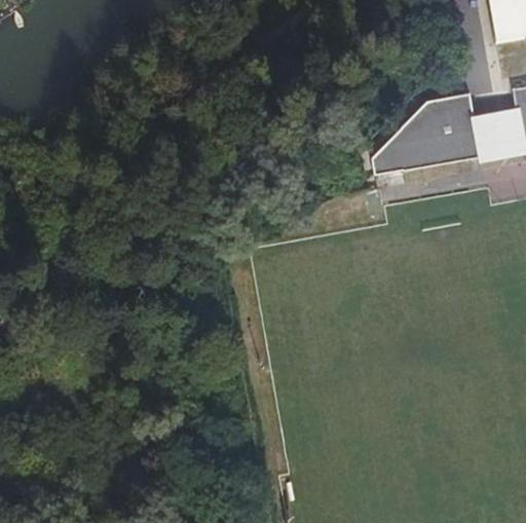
[(488,0),(496,43),(525,38),(525,36),(525,0),(488,0)]
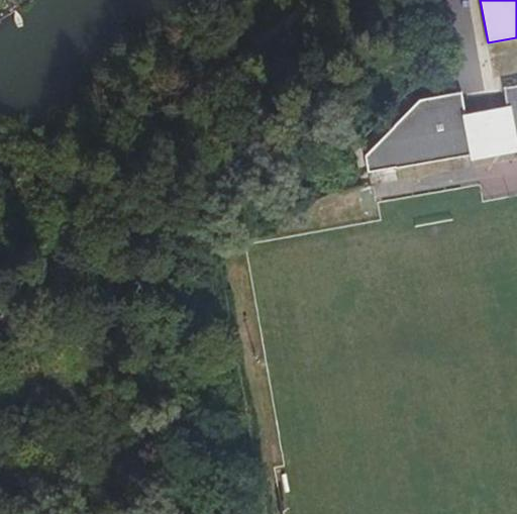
[(516,85),(504,87),(507,108),(514,147),(514,150),(516,149),(516,85)]
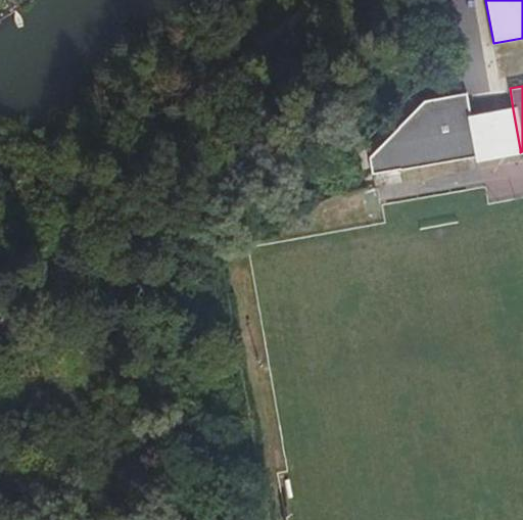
[(493,150),(490,127),(474,129),(468,93),(424,100),(370,154),(373,173),(493,150)]
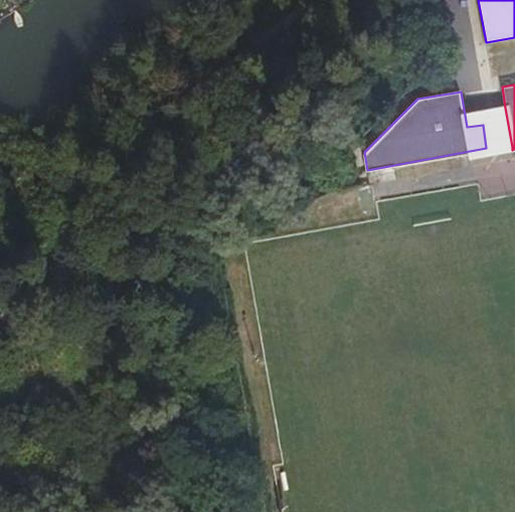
[(512,147),(505,108),(480,113),(483,125),(486,148),(486,151),(512,147)]
